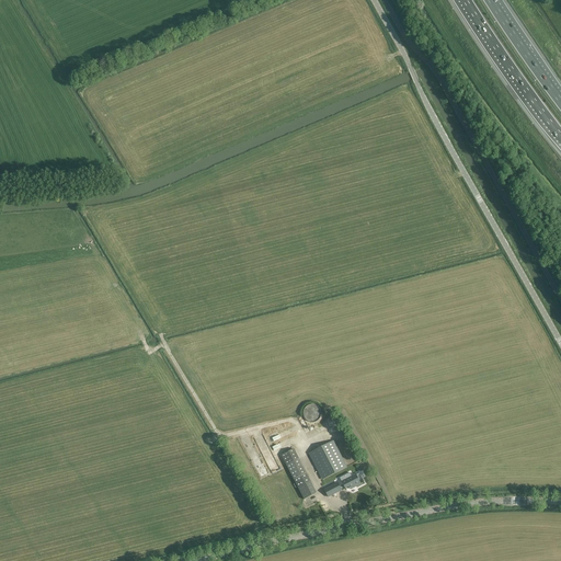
[(544,117),(540,119),(551,133),(554,130),(544,117)]
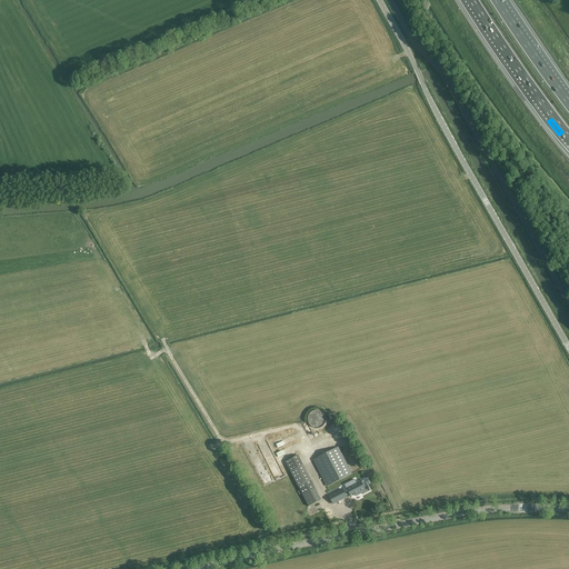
[(316,428),(317,429),(318,428),(320,428),(321,428),(322,427),(323,426),(325,425),(326,422),(326,421),(326,420),(326,418),(326,417),(325,415),(323,413),(322,412),(321,412),(320,411),(318,411),(317,410),(316,411),(313,411),(312,412),(311,412),(310,413),(309,415),(308,417),(308,418),(308,420),(308,421),(308,422),(309,425),(310,426),(311,427),(312,427),(313,428),(316,428)]
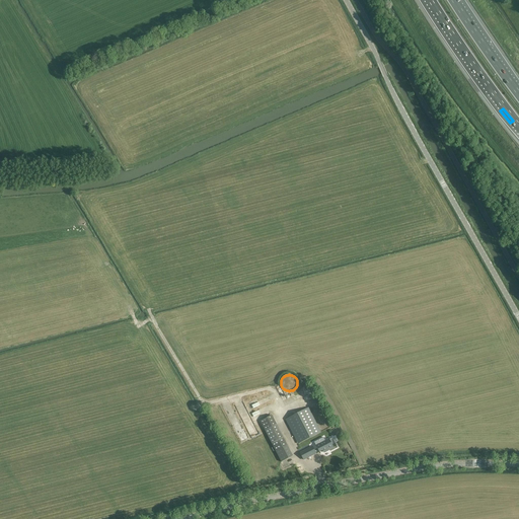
[(308,408),(285,420),(298,444),(321,432),(308,408)]
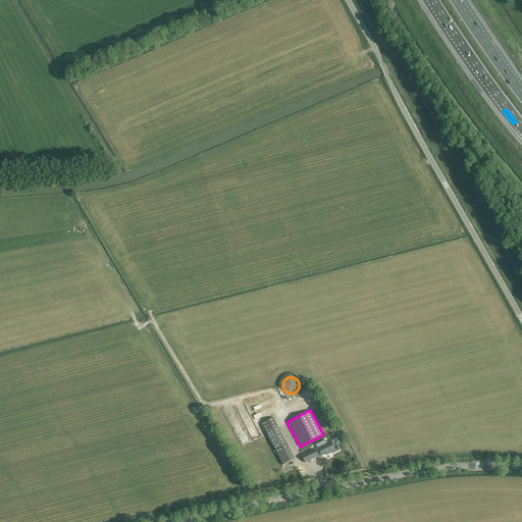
[(237,449),(250,444),(240,420),(230,424),(224,412),(218,415),(230,441),(232,440),(237,449)]
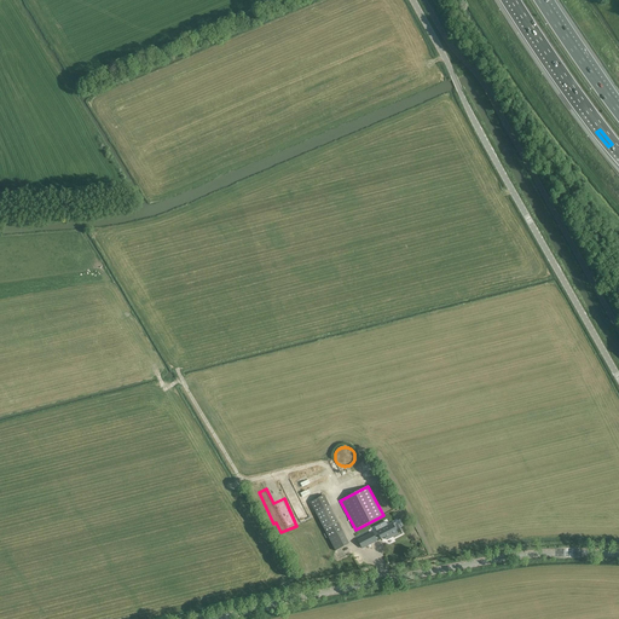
[(311,503),(329,538),(335,551),(350,544),(343,531),(324,496),(311,503)]
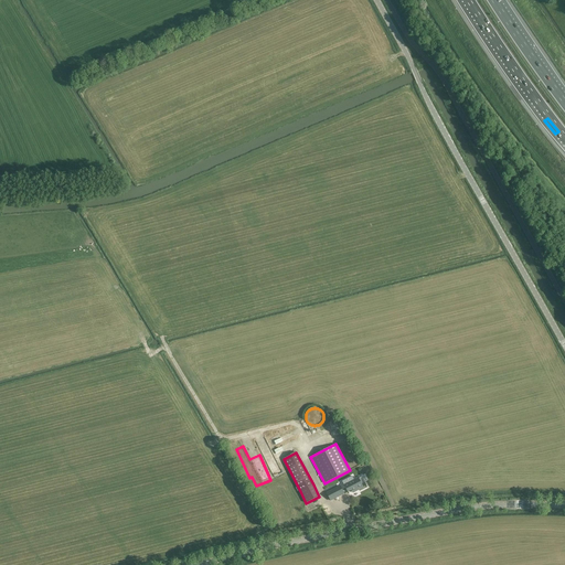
[(340,487),(327,493),(331,501),(344,494),(343,493),(347,491),(348,492),(352,490),(353,493),(363,488),(361,483),(364,482),(362,477),(359,479),(358,478),(354,479),(352,477),(342,481),(347,489),(343,491),(340,487)]
